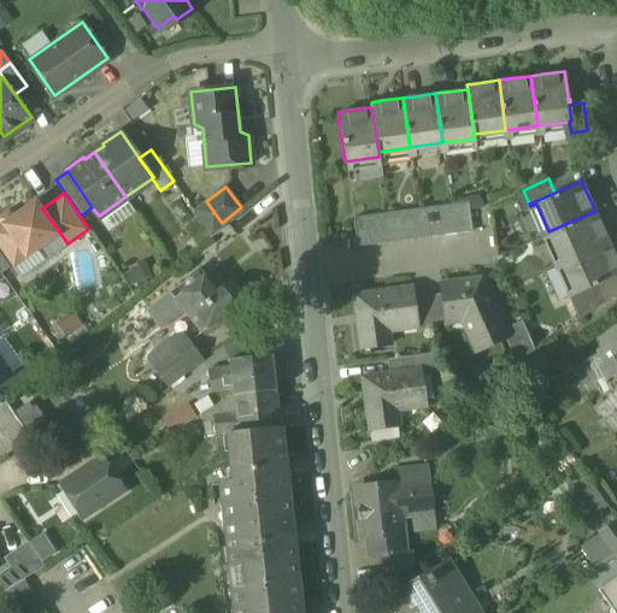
[(36,200),(13,216),(9,210),(0,216),(0,218),(3,223),(0,224),(0,243),(13,264),(41,245),(50,257),(68,243),(42,208),(36,200)]
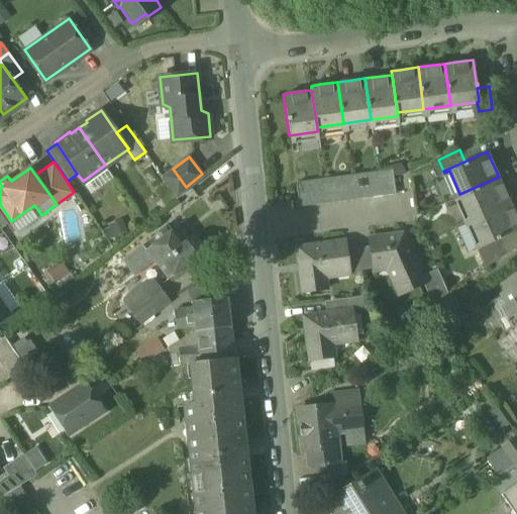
[(391,168),(380,169),(384,194),(395,192),(391,168)]
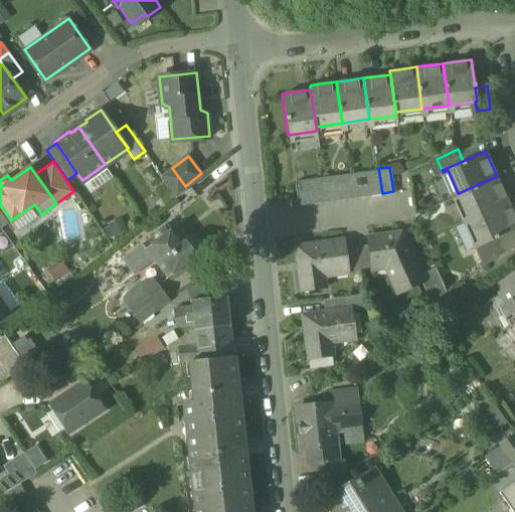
[(185,186),(172,168),(162,175),(176,195),(186,187),(185,186)]
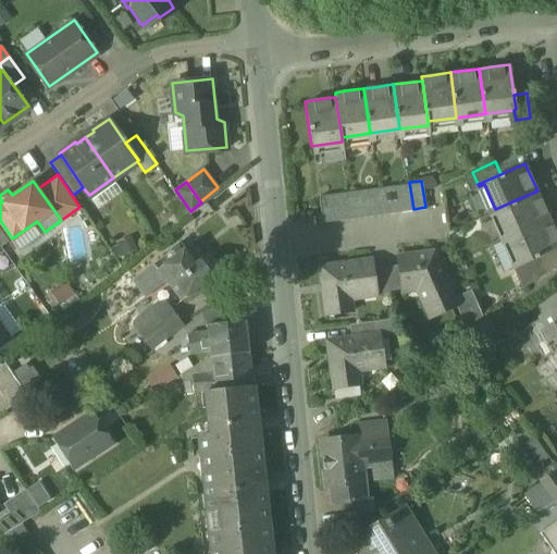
[(409,182),(396,184),(400,210),(413,209),(409,182)]
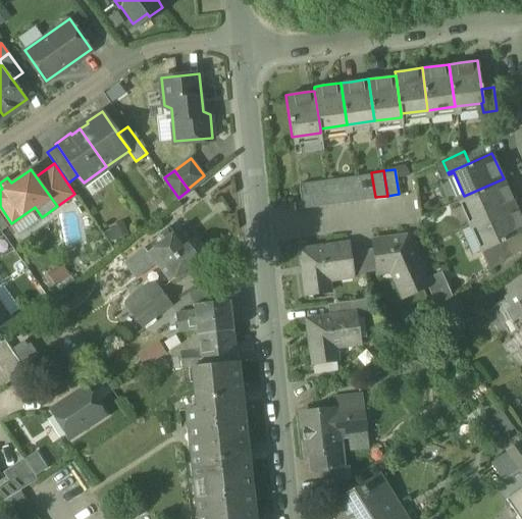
[(371,172),(359,174),(363,199),(375,197),(371,172)]
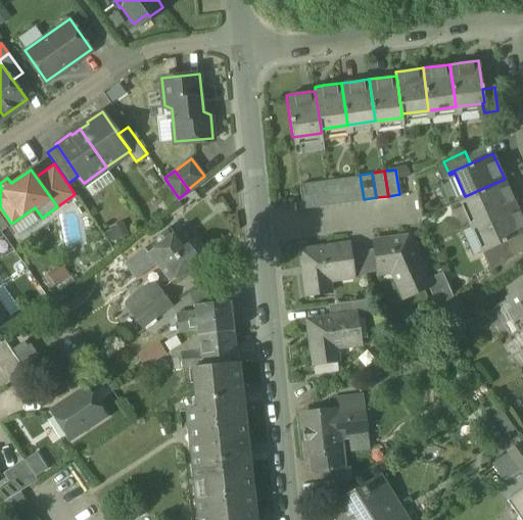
[(360,175),(348,176),(351,200),(364,199),(360,175)]
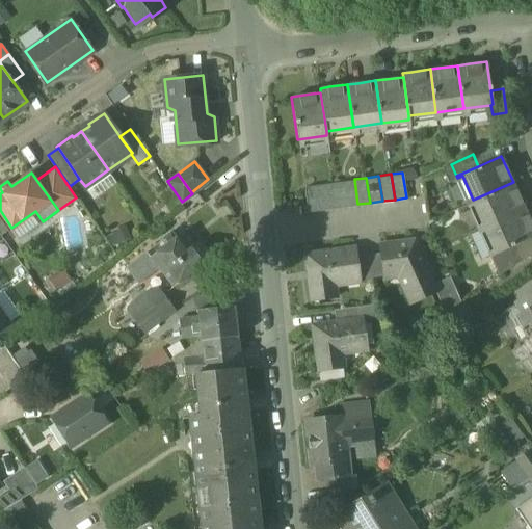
[(354,179),(342,181),(345,206),(357,204),(354,179)]
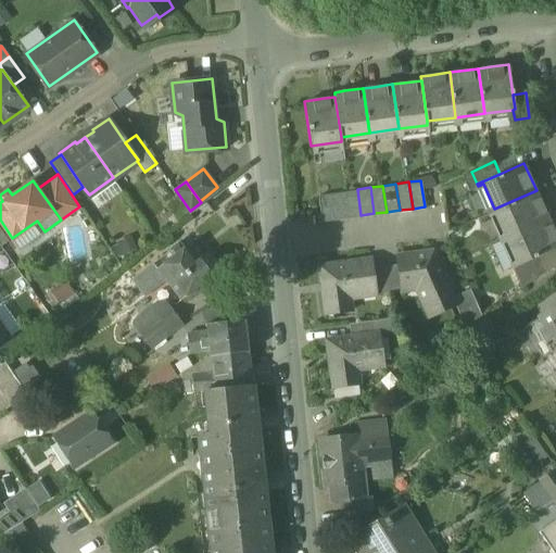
[(357,189),(343,190),(348,217),(361,215),(357,189)]
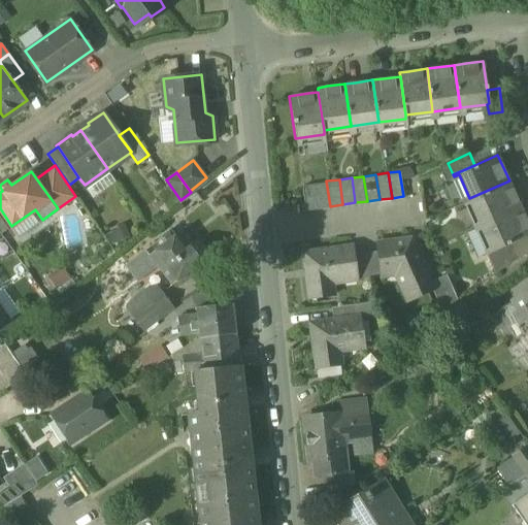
[(326,181),(315,183),(318,207),(330,206),(326,181)]
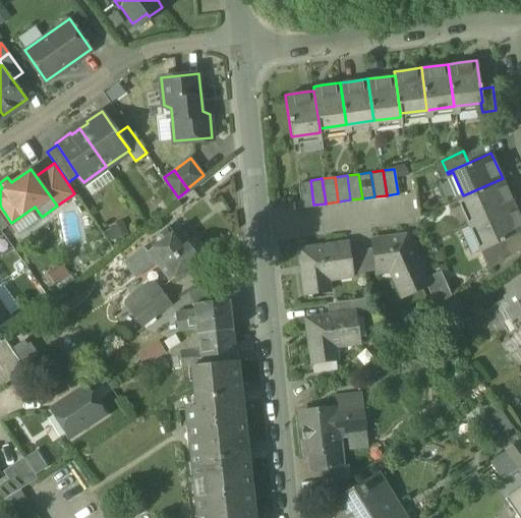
[(503,178),(463,195),(475,220),(514,203),(503,178)]
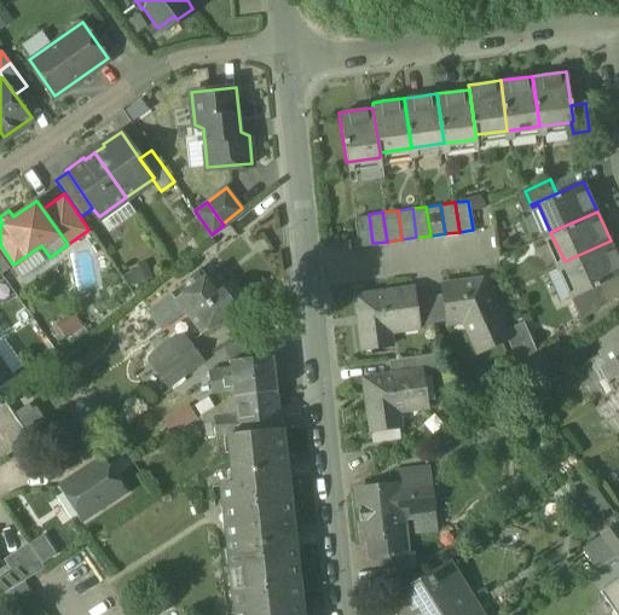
[(369,214),(354,216),(358,245),(372,243),(369,214)]
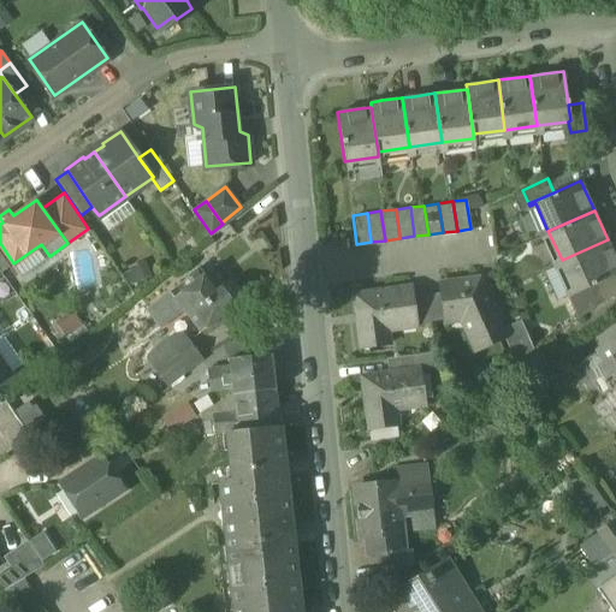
[(615,259),(608,239),(562,260),(575,290),(576,292),(597,283),(615,272),(615,259)]
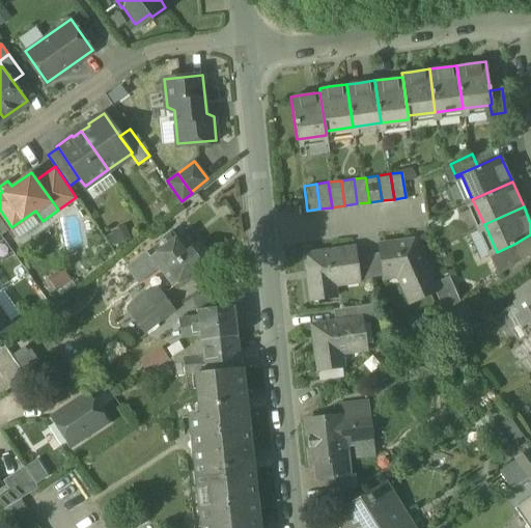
[(174,234),(169,228),(159,237),(164,243),(148,255),(172,285),(179,279),(184,283),(192,277),(189,272),(202,261),(202,255),(196,248),(191,248),(178,231),(174,234)]
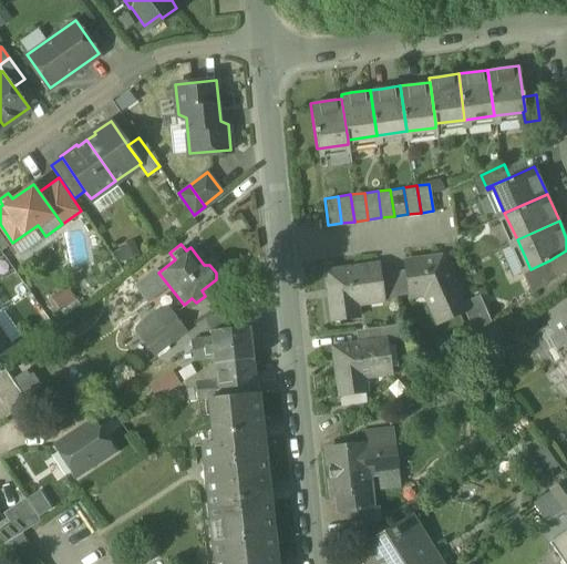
[(443,254),(406,259),(408,268),(410,294),(411,294),(411,289),(431,286),(436,300),(430,303),(439,321),(465,308),(467,307),(464,300),(443,254)]
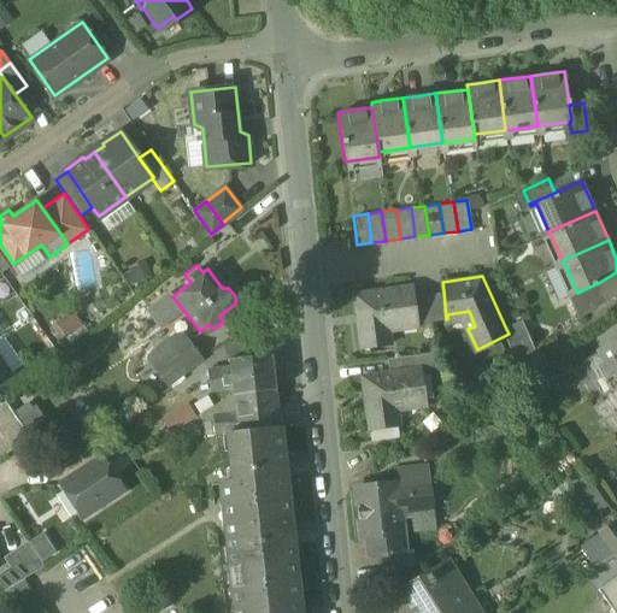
[(598,283),(577,293),(576,290),(569,294),(580,317),(606,300),(598,283)]
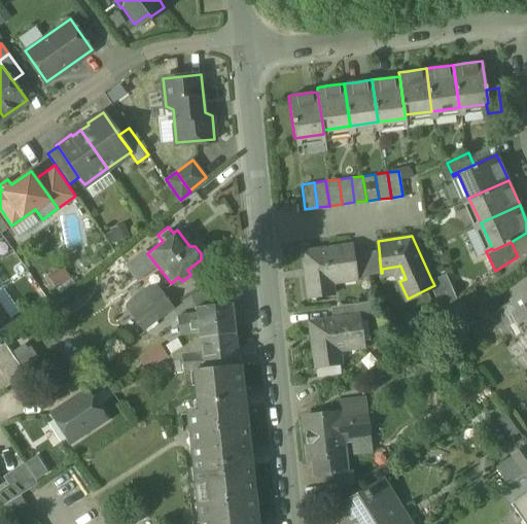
[(353,244),(304,251),(310,297),(334,293),(330,270),(354,267),(355,277),(357,277),(354,252),(353,244)]
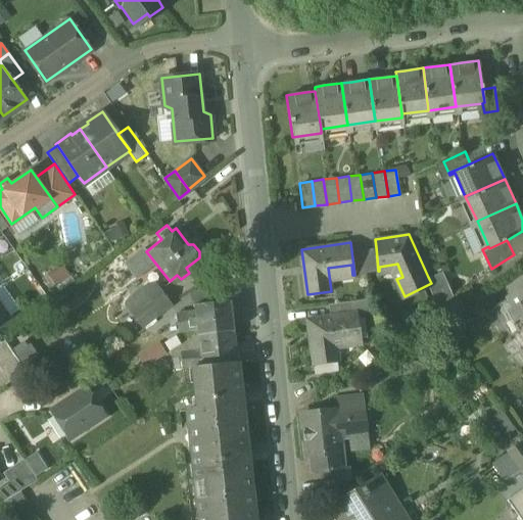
[(376,247),(364,248),(367,273),(378,271),(376,247)]
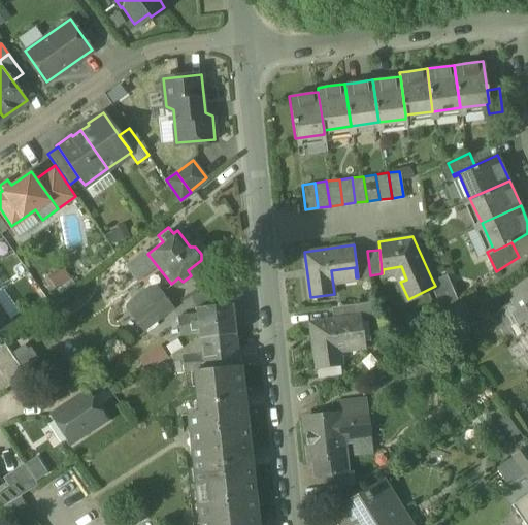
[(367,251),(355,253),(358,277),(370,275),(367,251)]
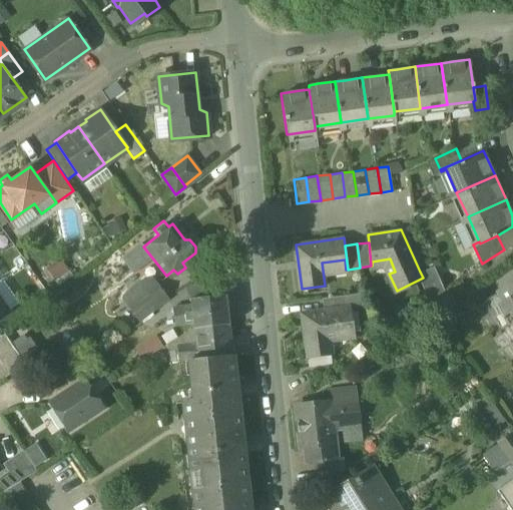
[(435,265),(420,272),(423,278),(421,279),(430,299),(446,289),(435,265)]
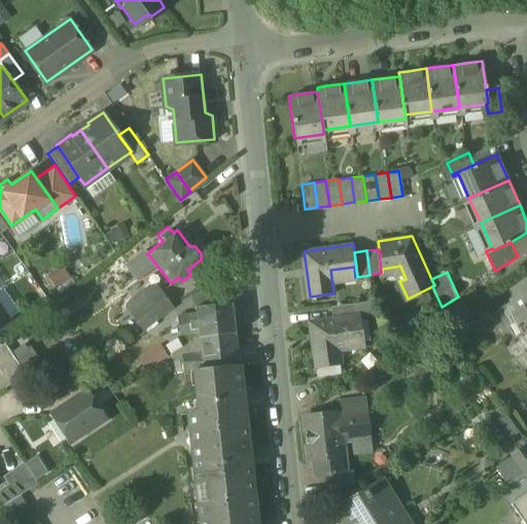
[(142,291),(135,298),(134,297),(131,302),(128,306),(134,312),(161,291),(154,284),(146,287),(142,290),(142,291)]
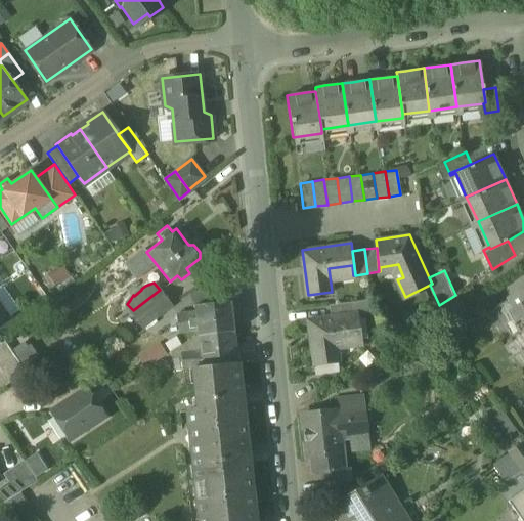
[(523,288),(510,298),(515,307),(509,311),(516,321),(522,318),(523,321),(523,288)]
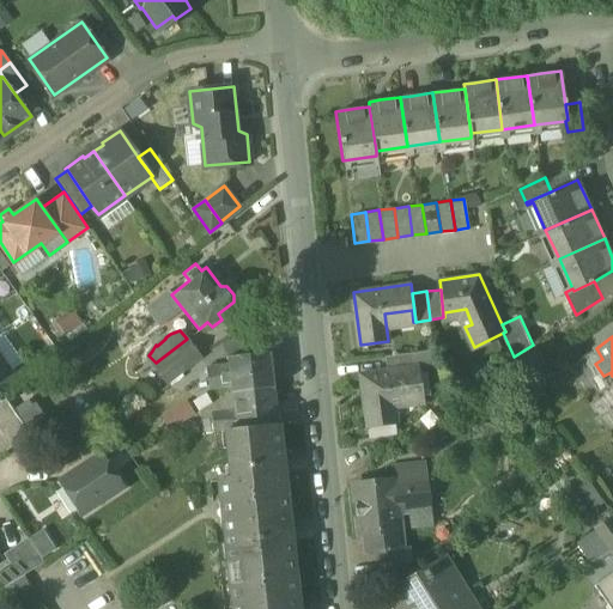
[(156,363),(155,364),(167,382),(201,355),(188,338),(156,363)]
